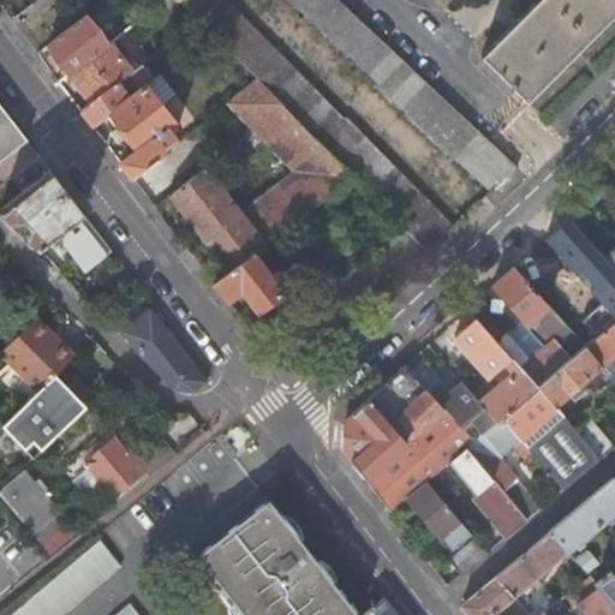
[(344,118),(226,0),(179,0),(198,19),(258,79),(353,174),(400,221),(427,248),(453,225),(345,117),(344,118)]
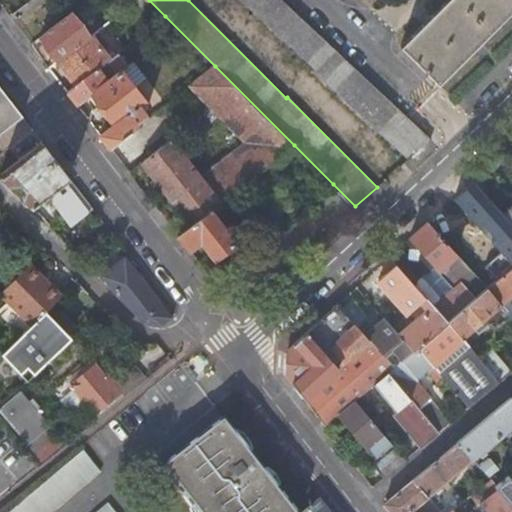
[(431,138),(417,125),(408,116),(282,0),(240,0),(317,71),(316,72),(408,158),(431,138)]
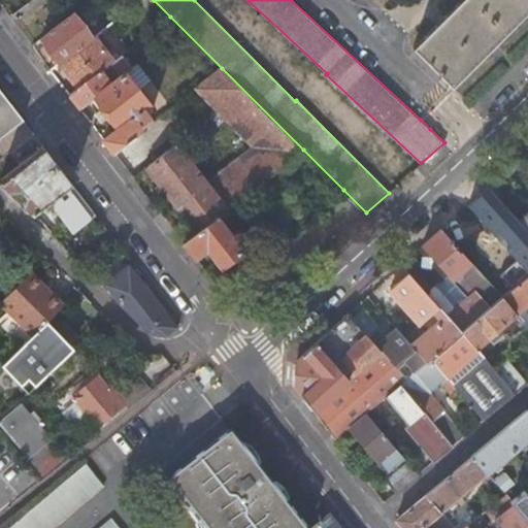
[(452,86),(526,11),(527,8),(527,0),(459,0),(446,14),(434,25),(413,46),(452,86)]
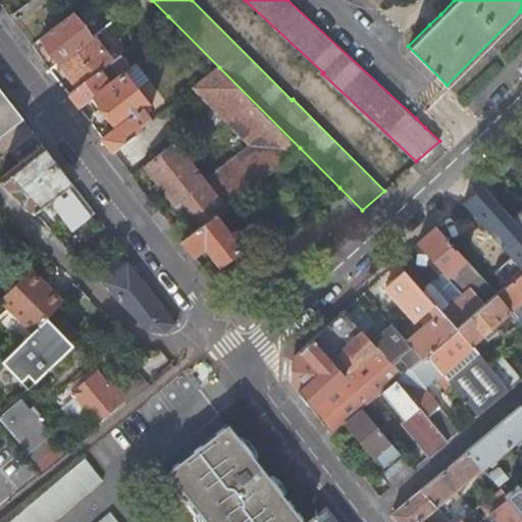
[(426,20),(429,24),(440,14),(436,10),(426,20)]
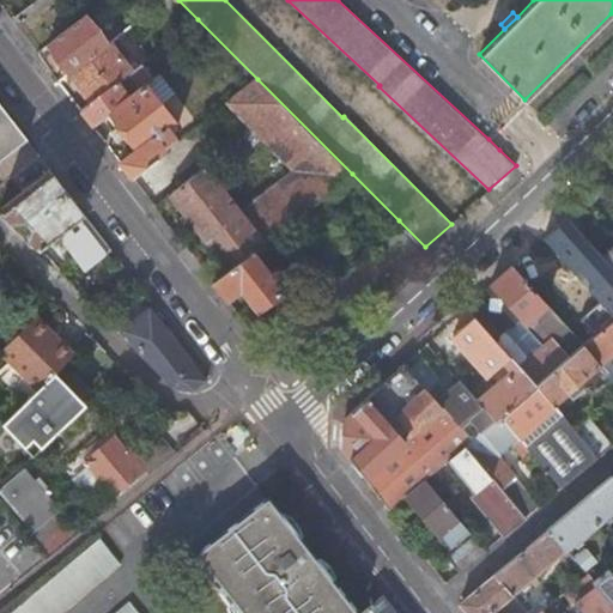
[(108,42),(85,13),(46,44),(64,67),(60,71),(64,76),(67,72),(108,42)]
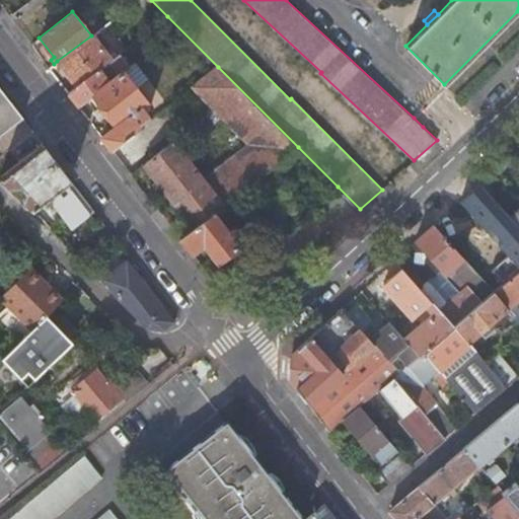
[(108,45),(97,30),(91,35),(57,61),(76,86),(112,59),(103,48),(108,45)]
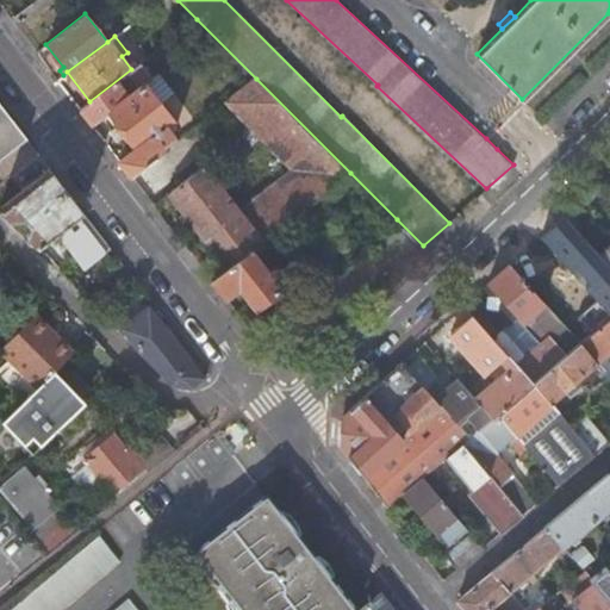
[(89,101),(80,109),(92,124),(105,113),(132,148),(118,159),(131,174),(176,139),(165,125),(172,120),(160,105),(143,82),(151,76),(141,62),(131,69),(89,101)]
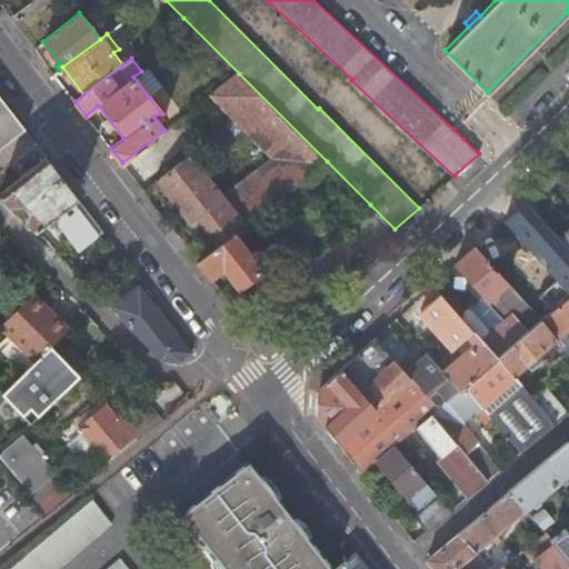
[(133,77),(149,98),(163,88),(147,68),(141,71),(133,77)]
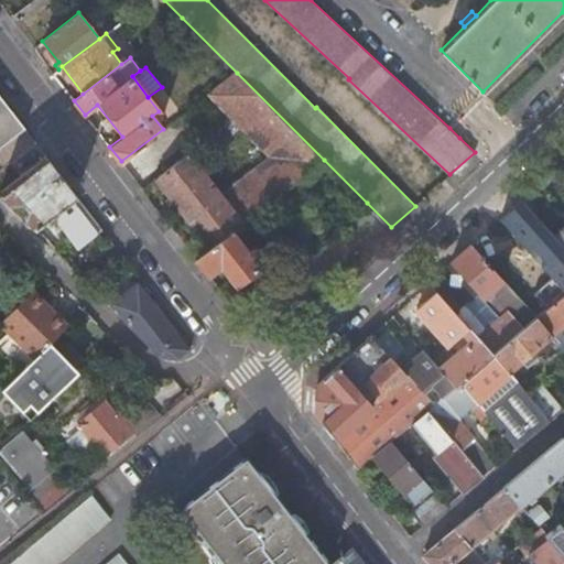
[(230,230),(324,160),(237,73),(210,94),(270,156),(223,194),(188,151),(155,177),(187,220),(194,216),(215,242),(230,230)]
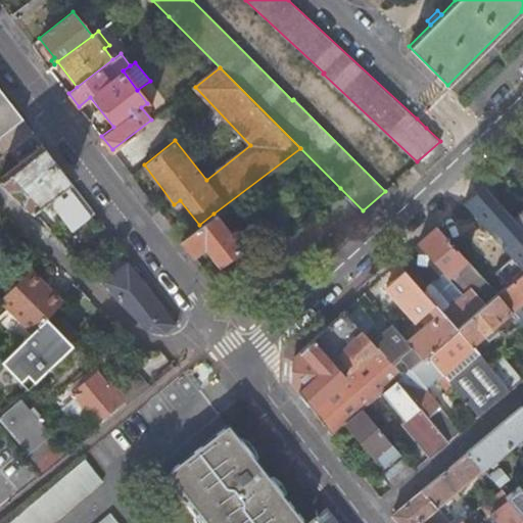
[(0,135),(24,119),(0,88),(0,135)]
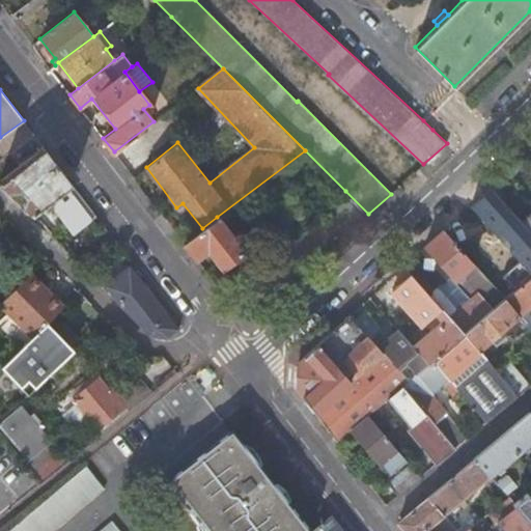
[(164,118),(119,149),(130,165),(174,134),(164,118)]
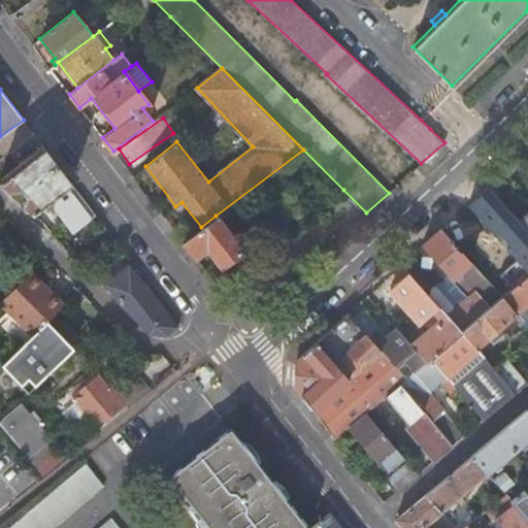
[(72,184),(43,145),(0,179),(0,182),(9,191),(20,188),(26,196),(23,204),(33,215),(72,184)]
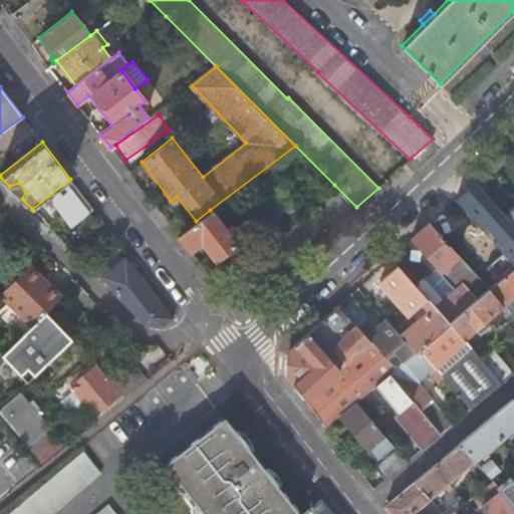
[(489,170),(476,181),(492,200),(504,189),(489,170)]
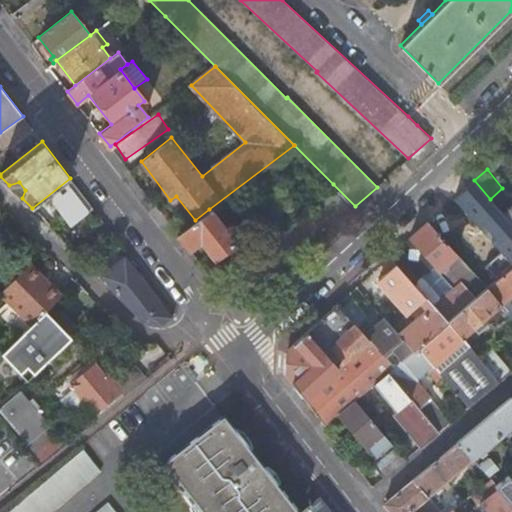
[(490,199),(474,180),(429,221),(456,253),(473,273),(486,288),(486,287),(511,265),(511,223),(508,219),(503,214),(490,199)]
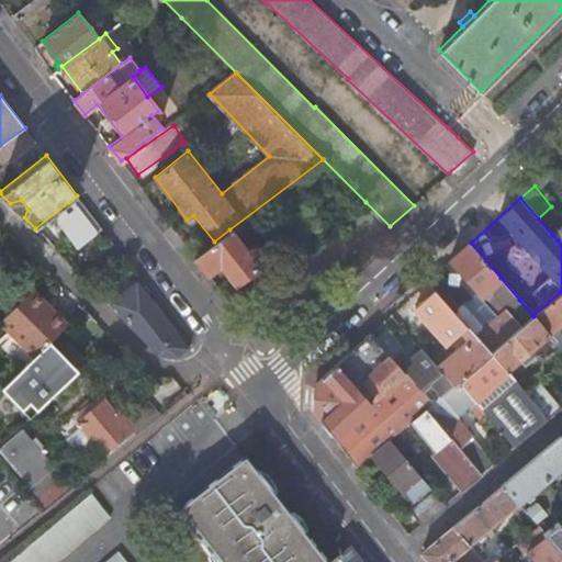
[(208,247),(214,242),(193,215),(187,220),(208,247)]
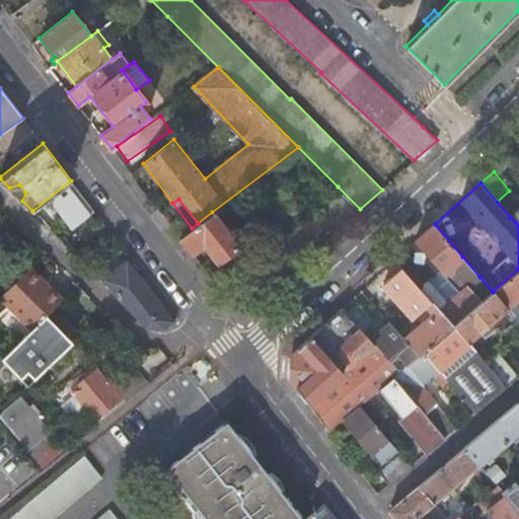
[(518,209),(510,217),(515,222),(518,219),(518,209)]
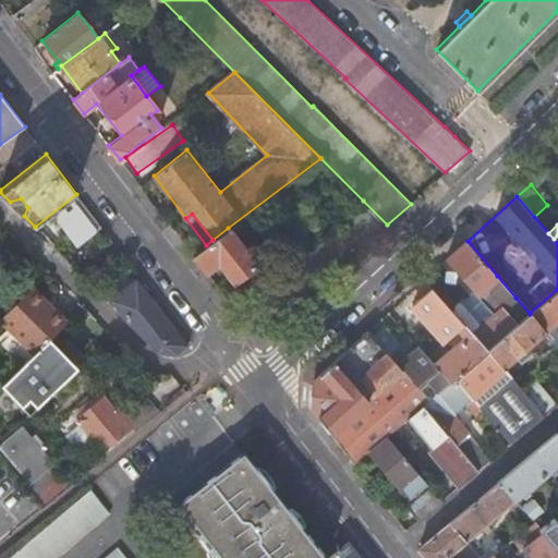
[(206,245),(193,255),(206,270),(218,262),(233,281),(255,264),(228,228),(213,240),(206,245)]
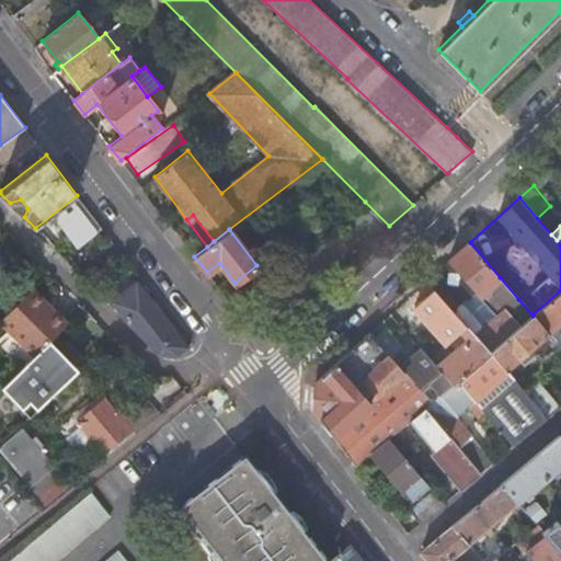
[(487,289),(500,277),(470,242),(449,261),(468,283),(479,296),(487,289)]
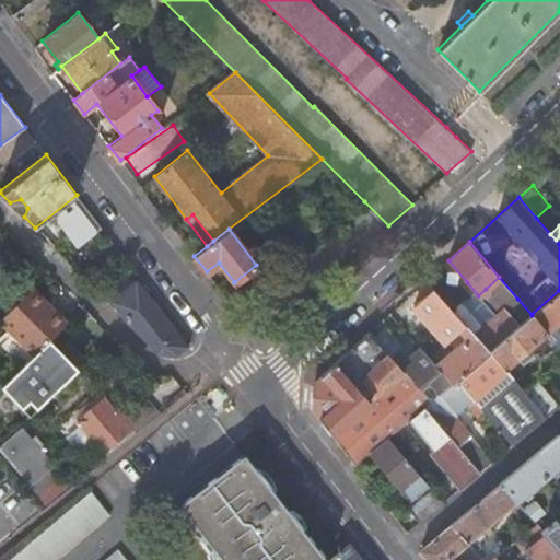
[(457,291),(467,282),(448,260),(434,273),(457,291)]
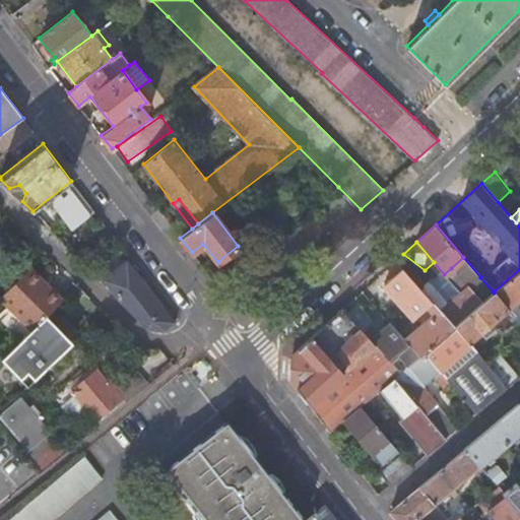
[(468,287),(480,277),(463,257),(451,268),(458,276),(451,282),(461,294),(468,287)]
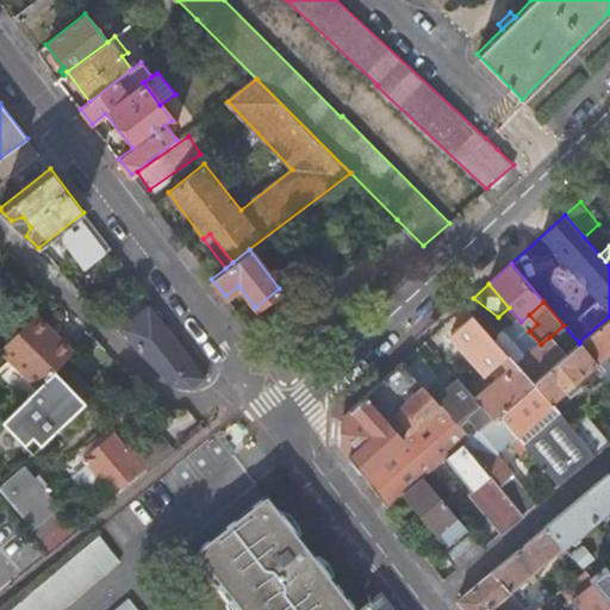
[(460,325),(473,313),(466,304),(452,317),(460,325)]
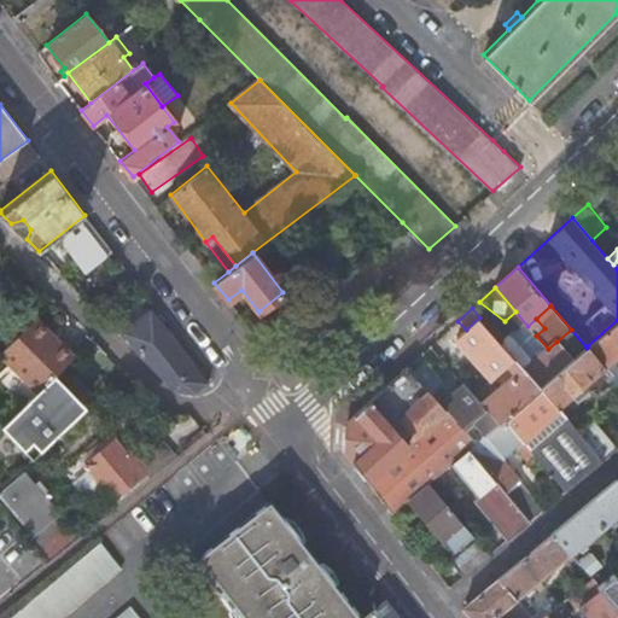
[(196,391),(207,383),(197,368),(151,310),(123,333),(140,353),(178,391),(196,391)]
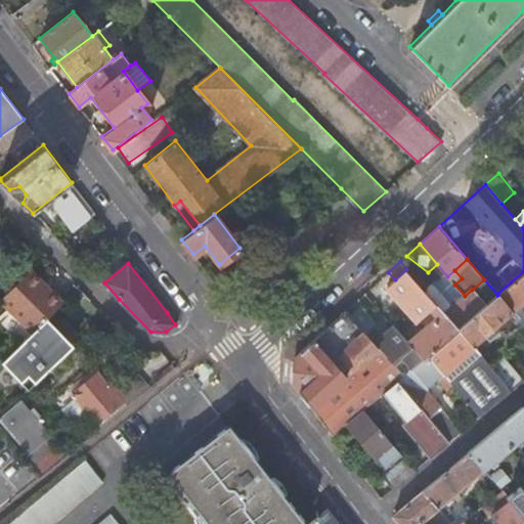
[(427,354),(457,329),(431,298),(406,269),(395,279),(389,286),(392,289),(396,294),(418,319),(426,313),(429,317),(435,312),(438,316),(425,328),(408,342),(423,358),(427,354)]
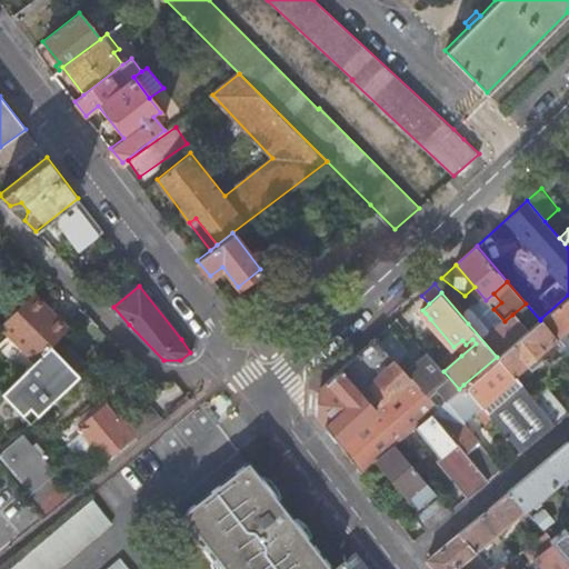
[(68,328),(33,293),(0,327),(37,363),(52,347),(51,346),(68,328)]
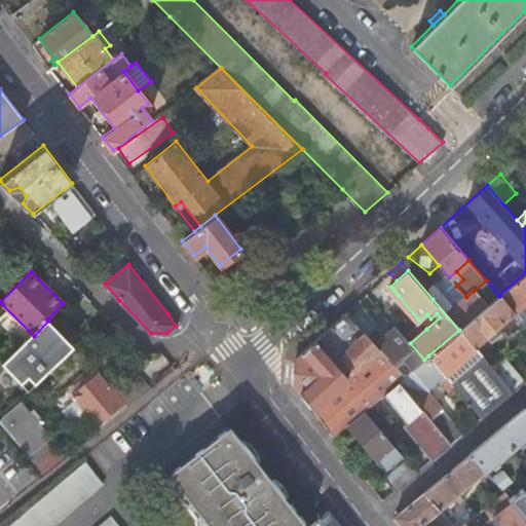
[(525,272),(499,295),(524,324),(525,325),(525,311),(522,306),(525,302),(525,272)]
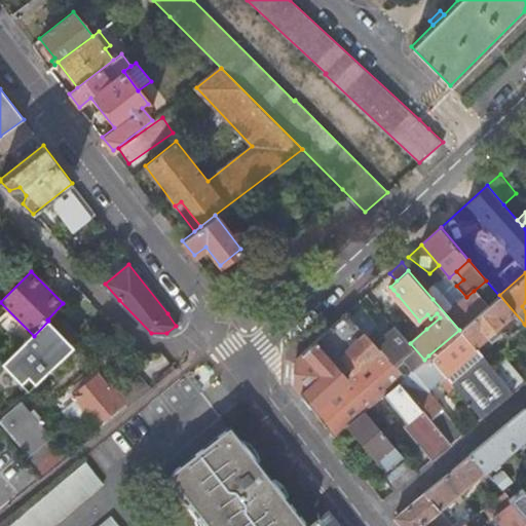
[(487,305),(499,296),(486,280),(474,291),(487,305)]
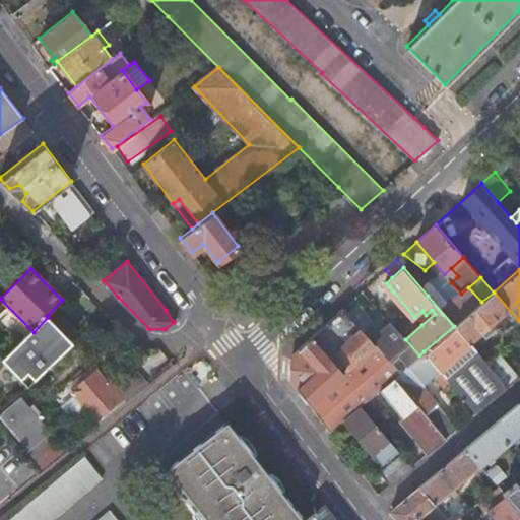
[(428,296),(454,326),(481,302),(468,287),(461,294),(449,304),(436,288),(428,296)]
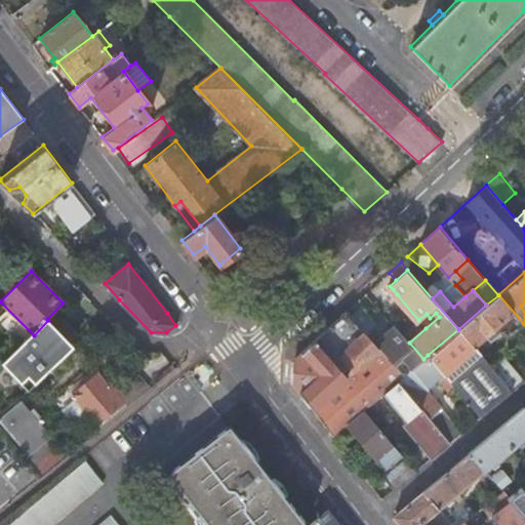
[(523,323),(498,294),(498,295),(486,305),(458,329),(473,347),(497,325),(507,336),(523,323)]
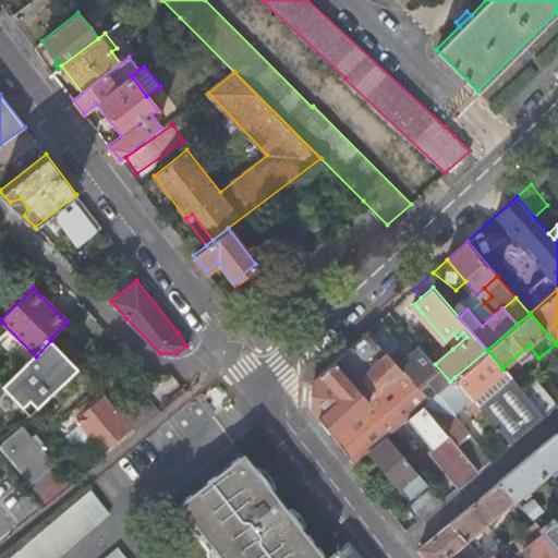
[(389,355),(367,330),(315,378),(311,405),(354,463),(371,449),(388,435),(424,403),(428,400),(398,365),(389,355)]
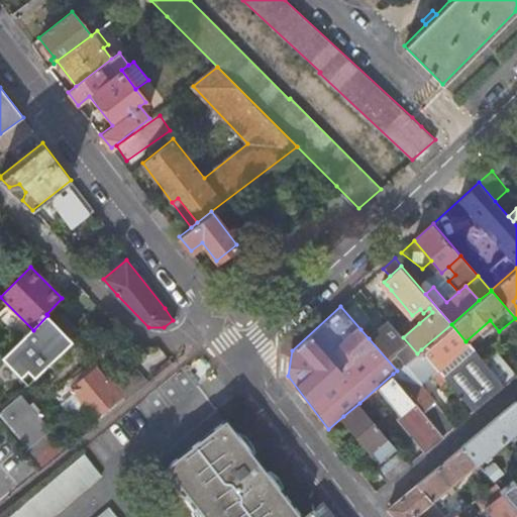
[(46,359),(76,330),(55,308),(47,315),(33,330),(25,338),(22,340),(3,359),(27,386),(49,364),(46,359)]
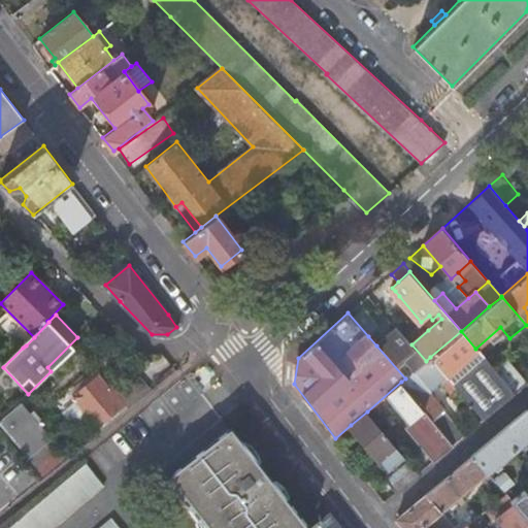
[(429,316),(421,322),(428,330),(441,319),(438,315),(432,320),(429,316)]
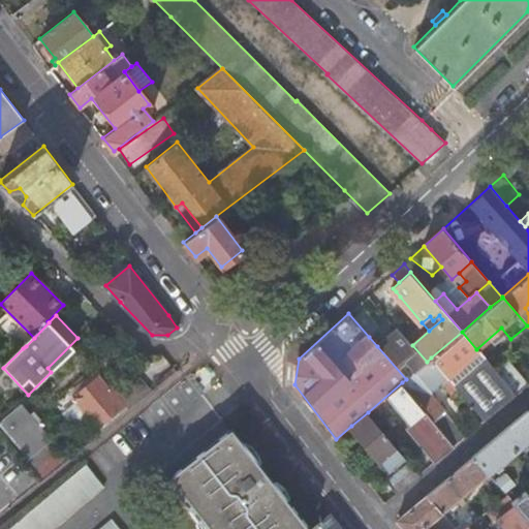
[(384,341),(377,346),(406,379),(427,362),(412,345),(398,329),(384,341)]
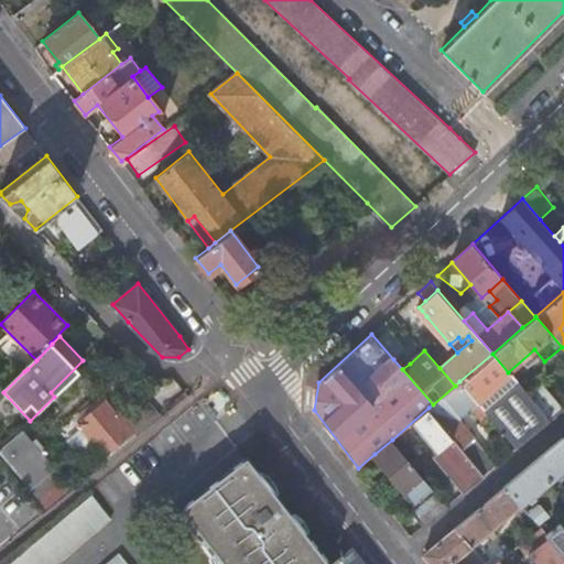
[(401,353),(393,359),(402,369),(410,364),(401,353)]
